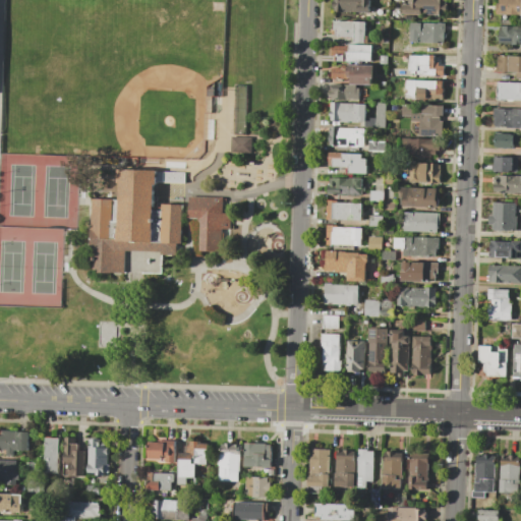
[(333,0),(369,0),(369,5),(374,6),(373,16),(368,16),(368,12),(333,10),(333,0)]
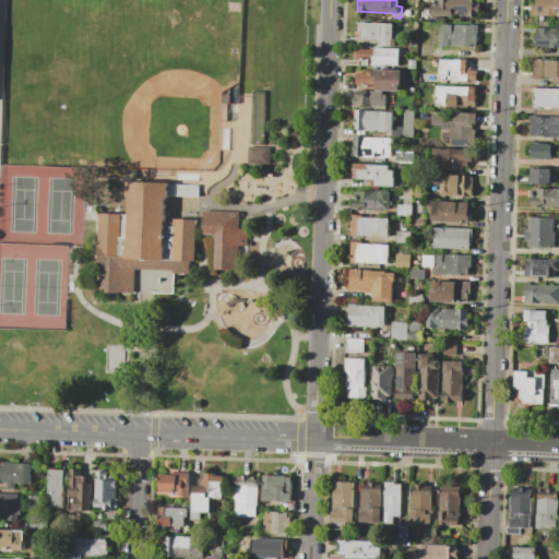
[(440,0),(479,0),(479,16),(431,15),(431,4),(440,6),(440,0)]
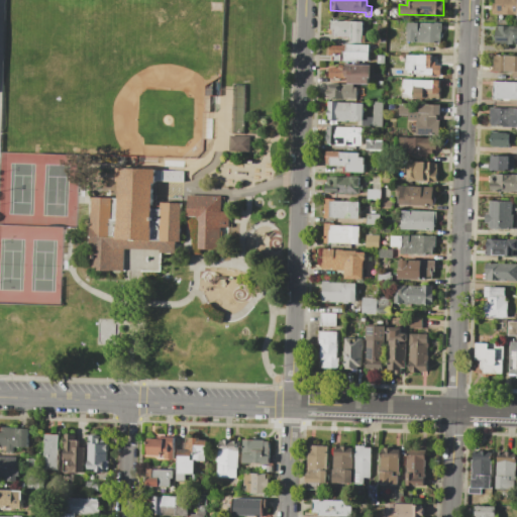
[(494,0),(516,0),(516,14),(492,14),(493,3),(494,3),(494,0)]
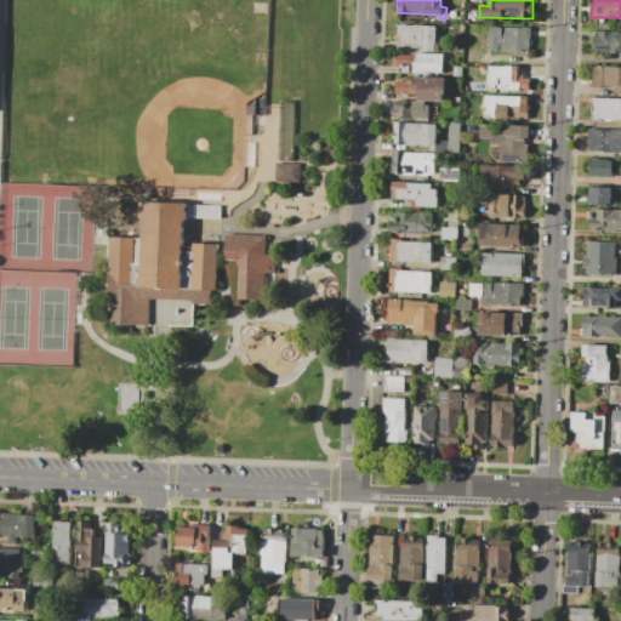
[(397,24),(436,27),(436,43),(438,43),(438,51),(421,50),(422,44),(399,43),(400,36),(397,36),(397,24)]
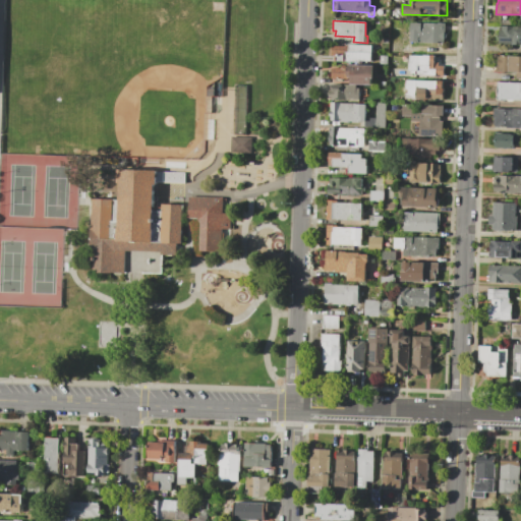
[(410,22),(446,23),(446,44),(410,42),(410,22)]
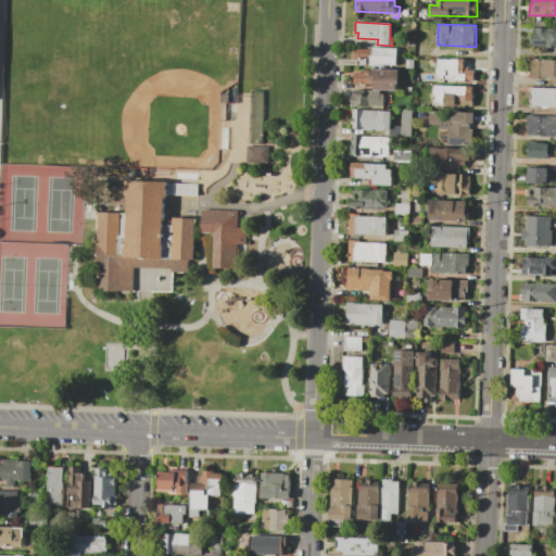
[(533,28),(555,28),(555,48),(532,47),(533,28)]
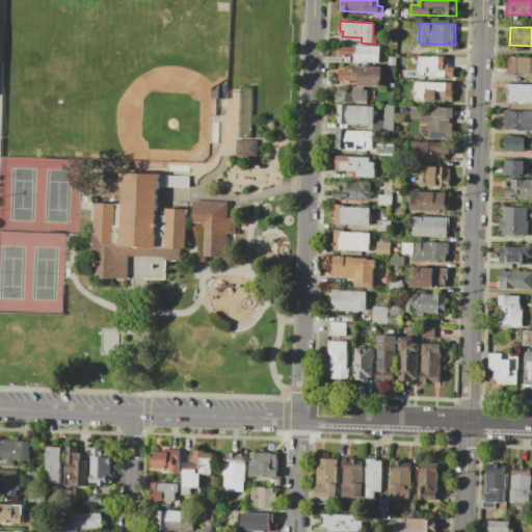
[(398,42),(413,42),(411,54),(397,54),(398,42)]
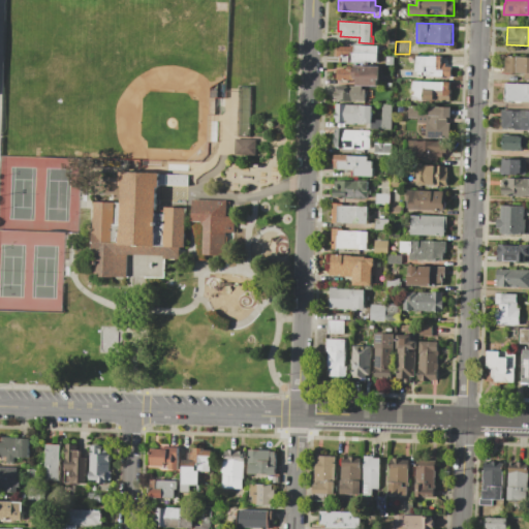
[(354,45),(377,47),(377,61),(366,61),(366,63),(338,61),(338,47),(354,47),(354,45)]
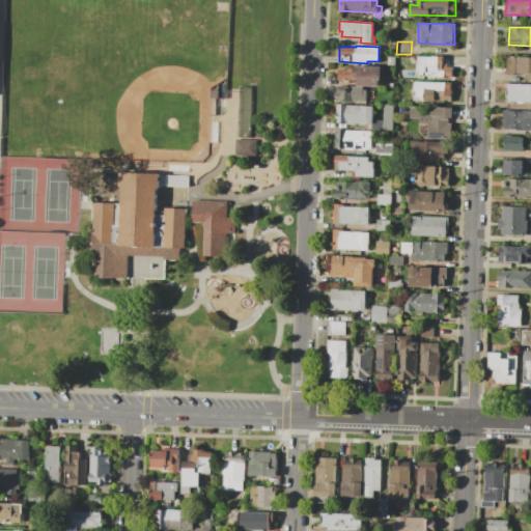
[(506,56),(530,56),(530,80),(528,80),(528,73),(506,73),(506,56)]
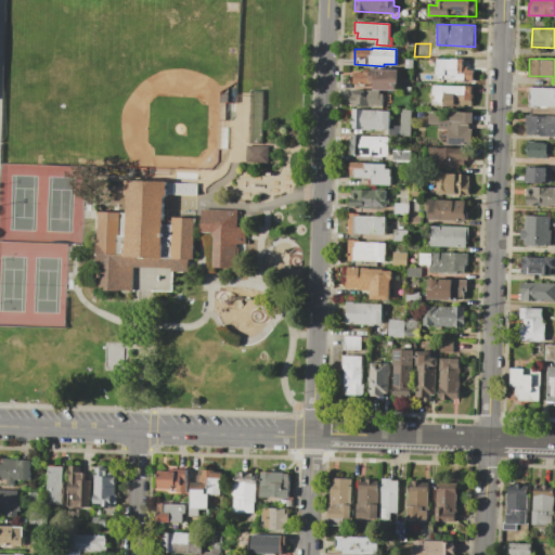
[(437,60),(462,60),(462,66),(466,67),(466,71),(473,71),(473,82),(436,80),(437,60)]
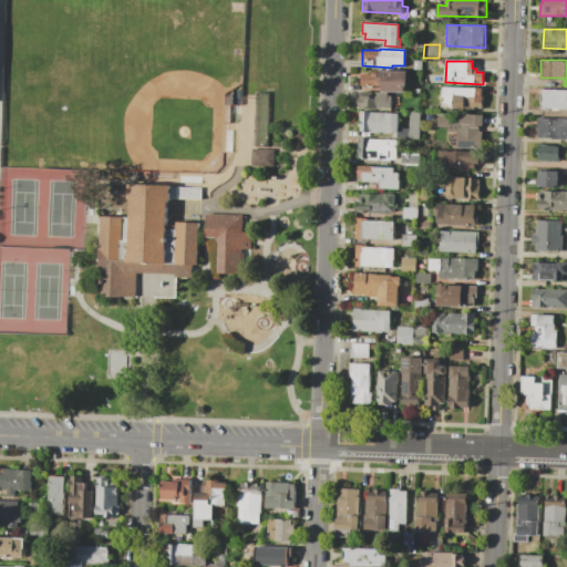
[(380,74),(380,71),(406,71),(405,92),(361,90),(362,74),(371,74),(373,71),(380,74)]
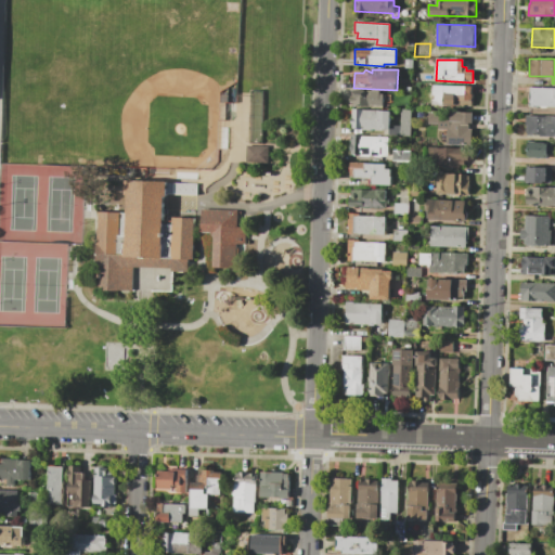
[(433,85),(472,86),(470,108),(431,107),(433,85)]
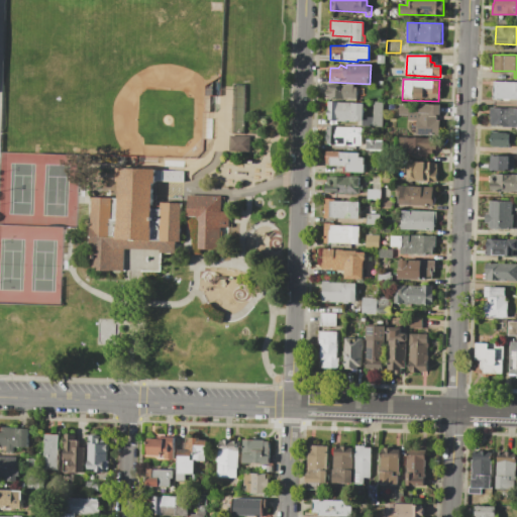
[(495,81),(516,81),(516,99),(494,99),(495,81)]
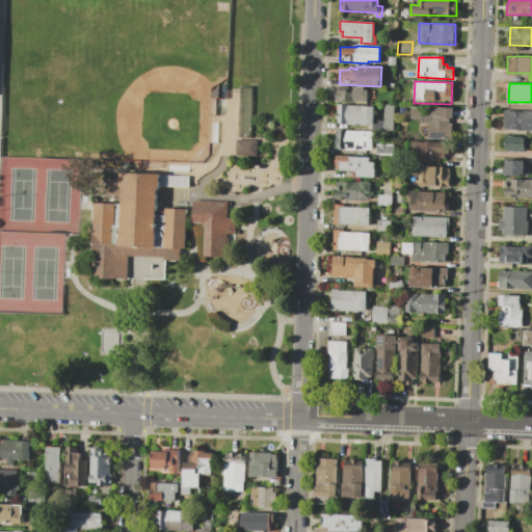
[(338,87),(350,87),(350,85),(366,86),(365,104),(334,103),(335,94),(338,94),(338,87)]
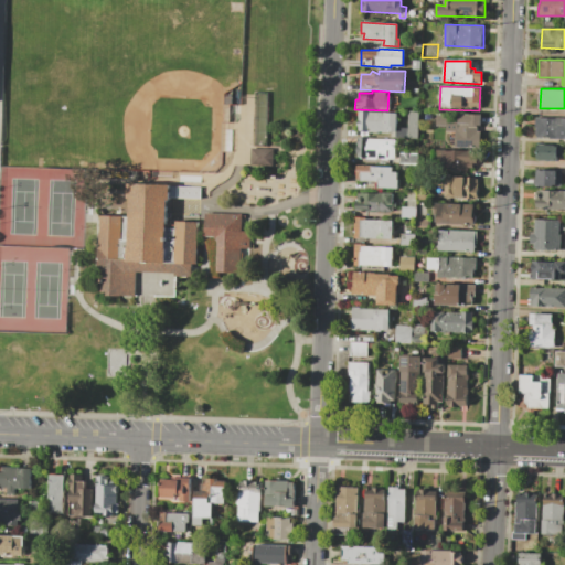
[(253,145),(265,145),(266,93),(254,92),(253,145)]
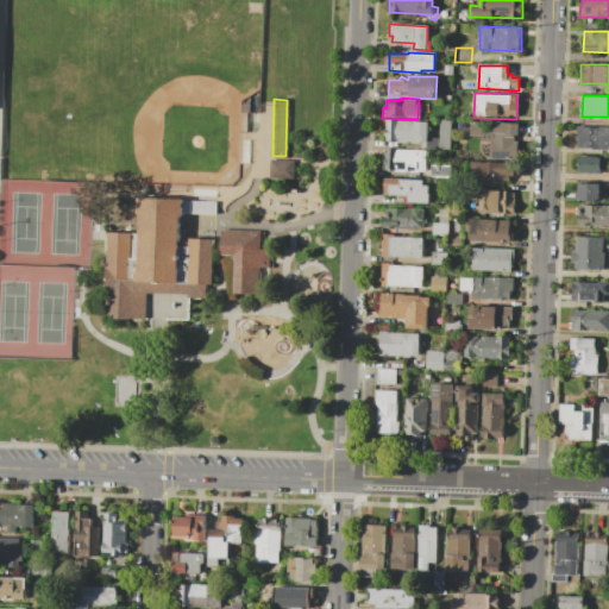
[(385,119),(427,120),(427,138),(439,138),(439,120),(450,120),(450,149),(385,146),(385,119)]
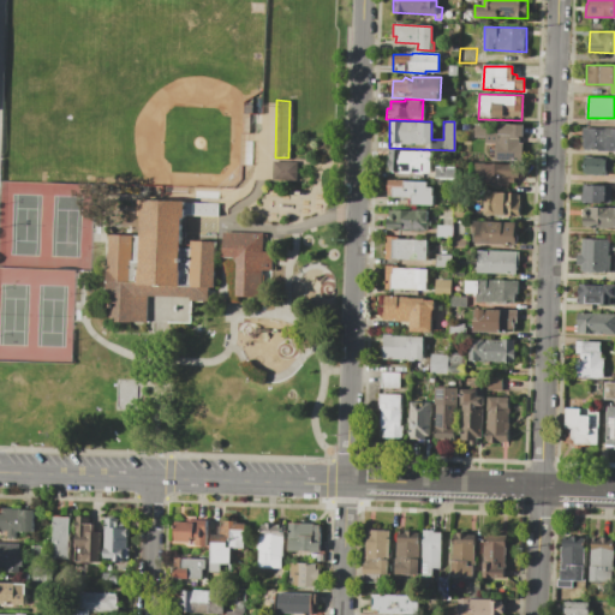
[(475,124),(524,126),(524,136),(520,136),(519,160),(494,159),(495,143),(484,143),(485,138),(473,137),(475,124)]
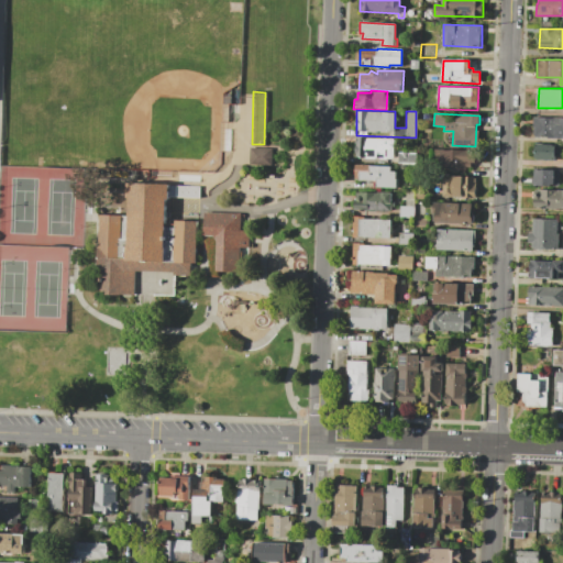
[(533,117),(555,118),(555,123),(560,123),(560,118),(562,118),(562,138),(532,138),(533,117)]
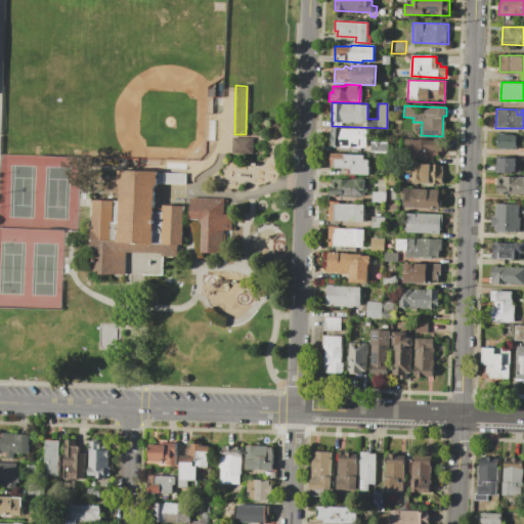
[(332,128),(366,129),(366,148),(331,147),(332,128)]
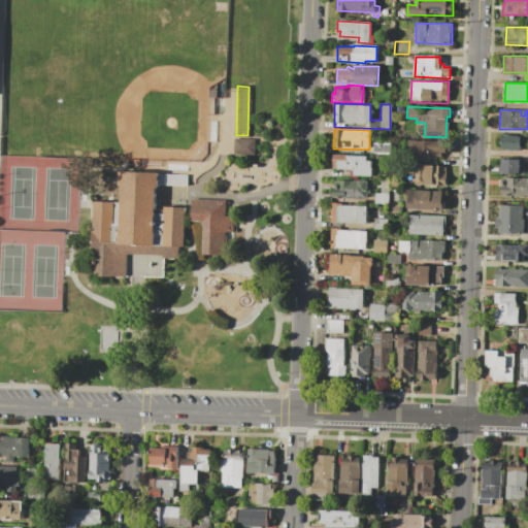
[(502,134),(526,135),(525,146),(521,146),(521,152),(501,151),(502,134)]
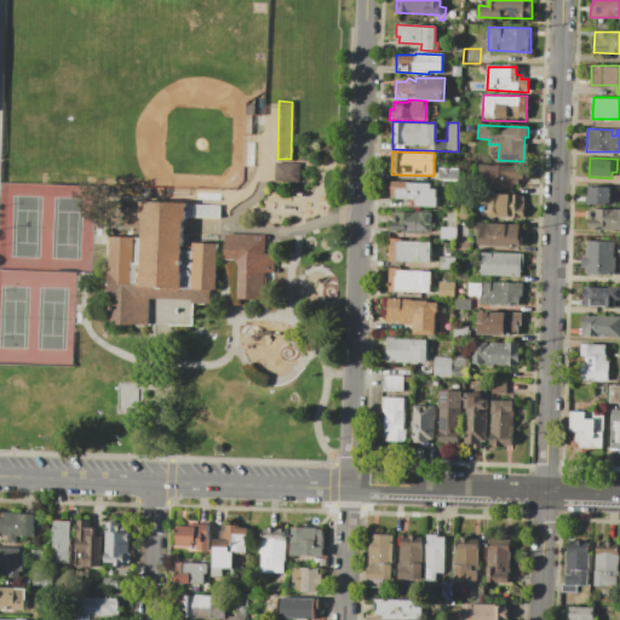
[(273,181),(273,162),(298,164),(298,182),(273,181)]
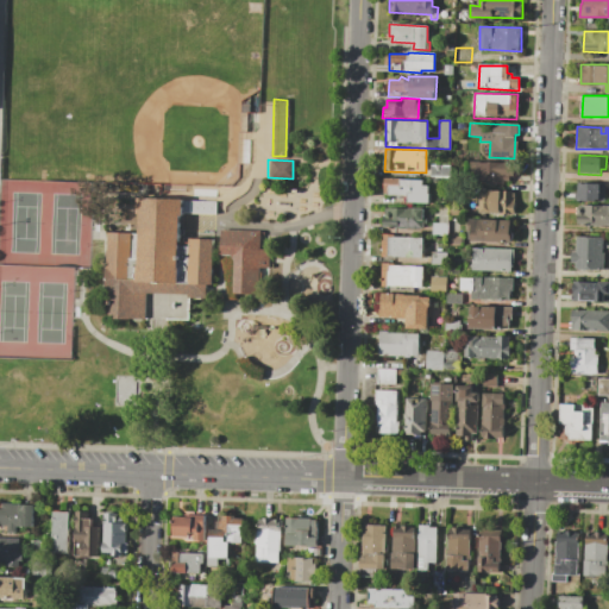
[(478,162),(516,163),(516,176),(510,176),(509,184),(477,183),(478,162)]
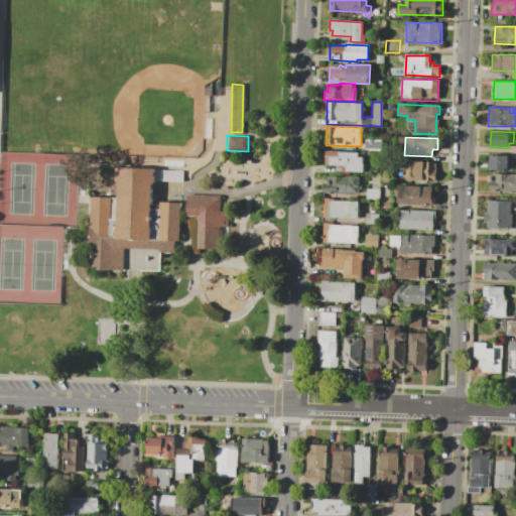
[(365,140),(382,140),(382,151),(365,150),(365,140)]
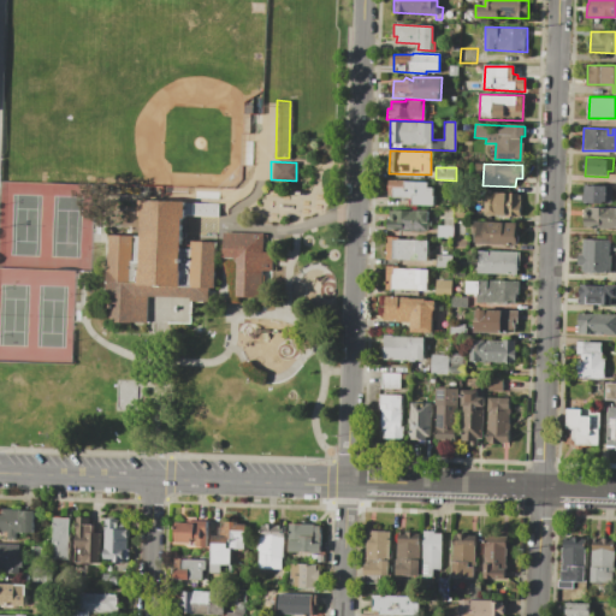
[(388,181),(427,182),(427,187),(436,187),(436,206),(412,206),(413,197),(388,196),(388,181)]
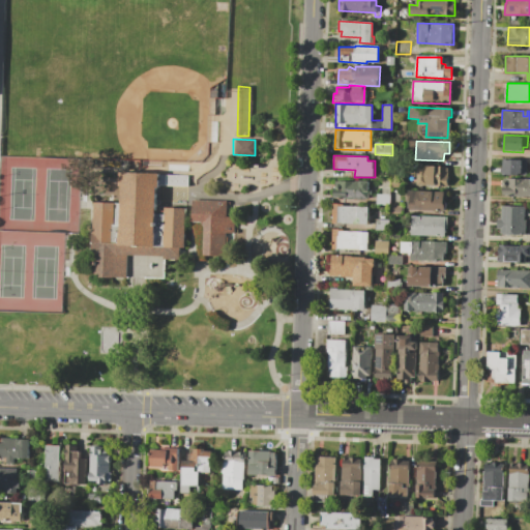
[(503,159),(527,160),(527,175),(503,175),(503,159)]
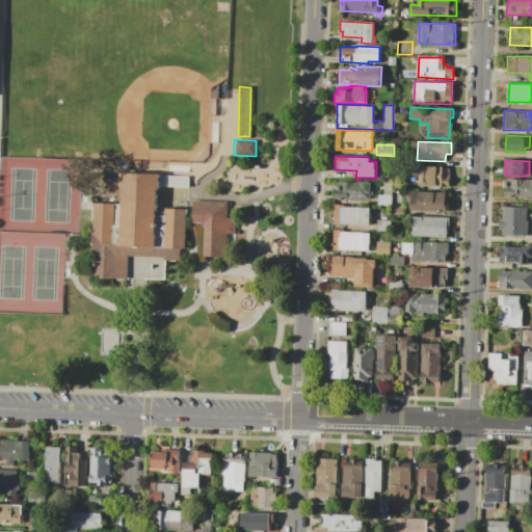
[(420,165),(450,166),(449,187),(419,186),(420,165)]
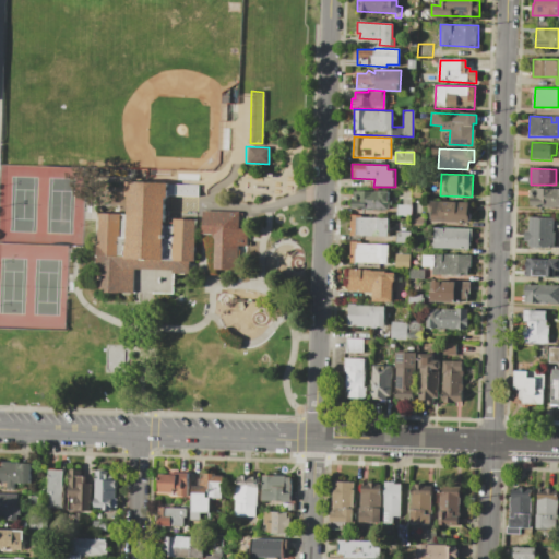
[(166,194),(165,219),(194,219),(193,261),(187,261),(187,274),(169,274),(170,270),(131,269),(130,292),(98,292),(99,266),(95,265),(96,213),(125,214),(126,181),(166,182),(166,185),(197,186),(197,195),(166,194)]
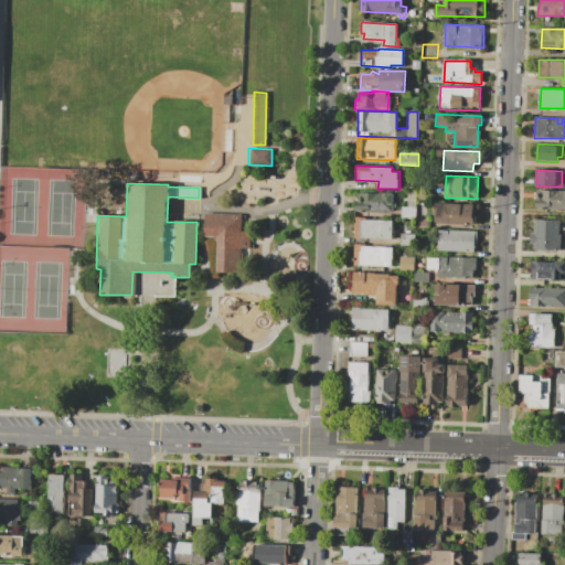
[(407,190),(416,190),(415,208),(407,206),(407,190)]
